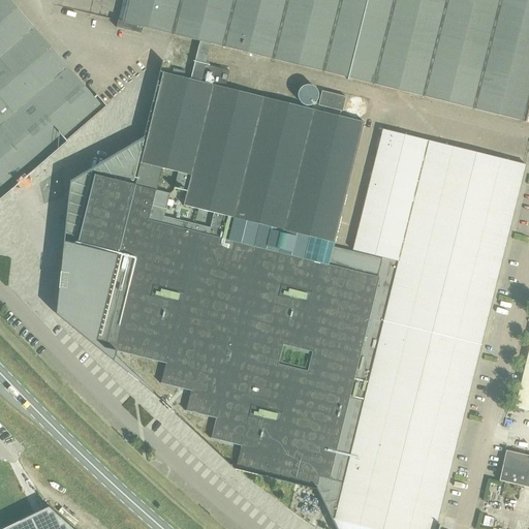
[(0,0),(0,198),(106,106),(97,96),(95,98),(64,62),(9,0),(0,0)]
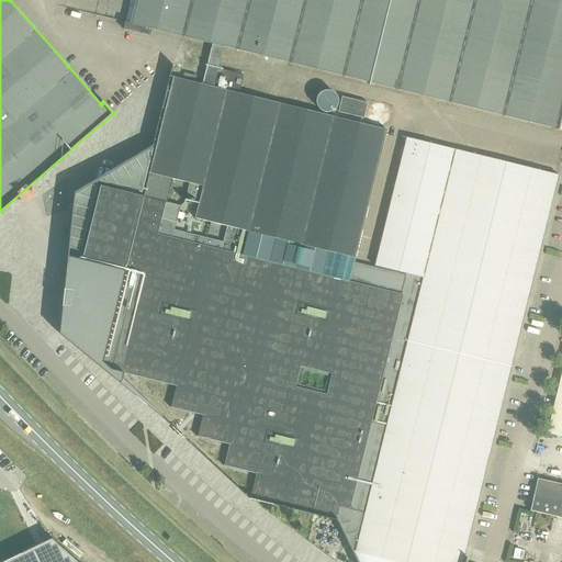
[(561,0),(134,0),(128,23),(124,22),(123,30),(150,36),(152,29),(557,130),(561,107),(561,0)]
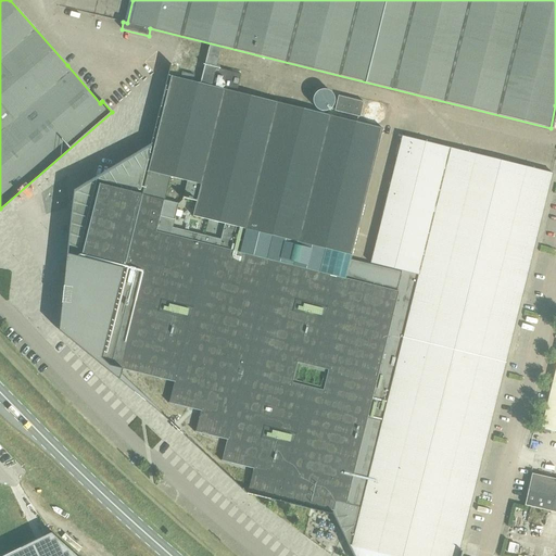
[(61,324),(60,336),(163,415),(174,426),(196,445),(245,493),(247,493),(291,504),(311,509),(333,515),(348,545),(352,553),(353,555),(460,555),(462,552),(459,551),(462,540),(469,509),(472,495),(476,482),(492,419),(506,359),(518,312),(547,196),(553,174),(550,173),(479,155),(446,147),(431,143),(402,136),(371,261),(370,264),(371,264),(386,267),(392,269),(402,272),(401,274),(399,283),(396,291),(394,291),(382,288),(383,282),(379,281),(375,280),(374,282),(373,286),(363,282),(354,281),(346,279),(346,278),(348,270),(351,262),(352,256),(352,255),(352,254),(382,129),(236,93),(241,75),(219,70),(220,66),(216,65),(205,62),(204,66),(200,84),(193,81),(194,75),(182,73),(181,77),(180,79),(179,78),(168,76),(166,83),(154,133),(151,144),(149,153),(149,154),(151,154),(152,155),(151,160),(148,160),(146,166),(142,180),(140,189),(136,189),(134,188),(131,188),(131,189),(130,192),(129,192),(124,190),(122,190),(123,189),(123,186),(118,185),(110,181),(97,179),(86,222),(77,256),(67,254),(61,320),(61,324)]
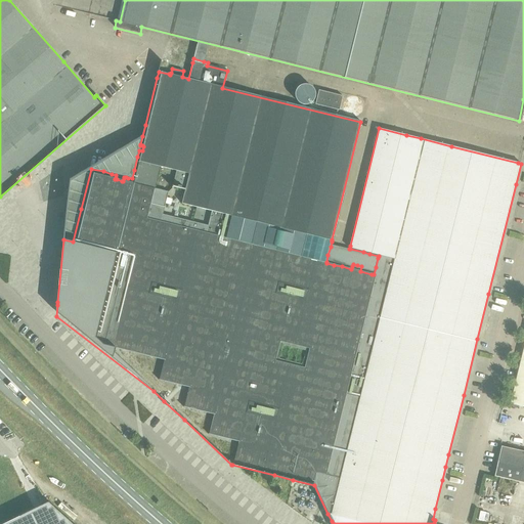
[(296,93),(295,95),(296,97),(296,99),(297,101),(298,103),(300,104),(302,105),(304,105),(306,106),(308,105),(310,105),(311,104),(313,103),(314,101),(315,99),(316,97),(316,95),(316,93),(315,91),(314,90),(313,88),(311,87),(310,86),(308,85),(306,85),(304,85),(302,86),(300,87),(298,88),(297,90),(296,91),(296,93)]
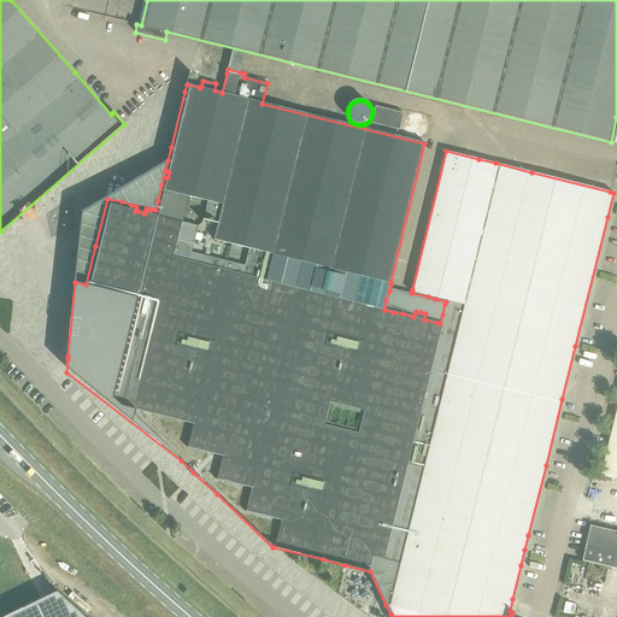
[(404,112),(375,106),(371,123),(399,129),(404,112)]
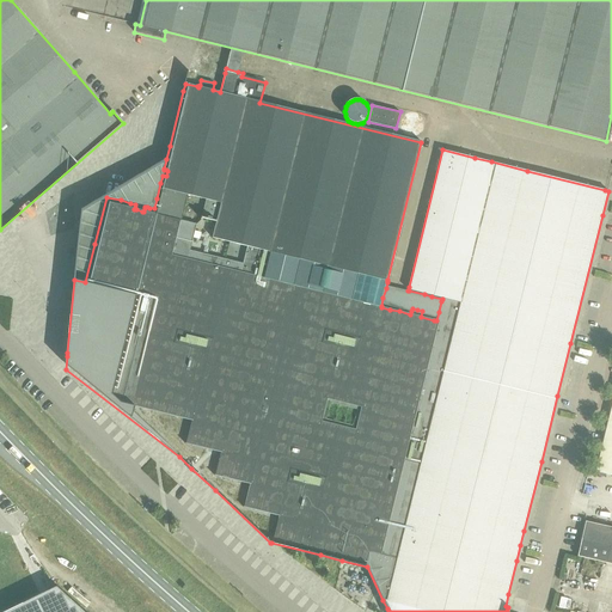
[(423,123),(423,122),(422,118),(420,115),(417,112),(412,112),(409,112),(405,115),(403,118),(402,122),(403,126),(405,129),(408,132),(411,133),(416,133),(420,130),(421,128),(422,127),(423,123)]
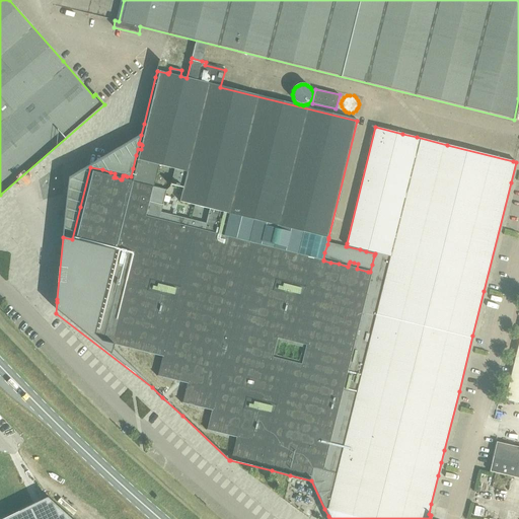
[(518,352),(507,400),(518,403),(518,352)]
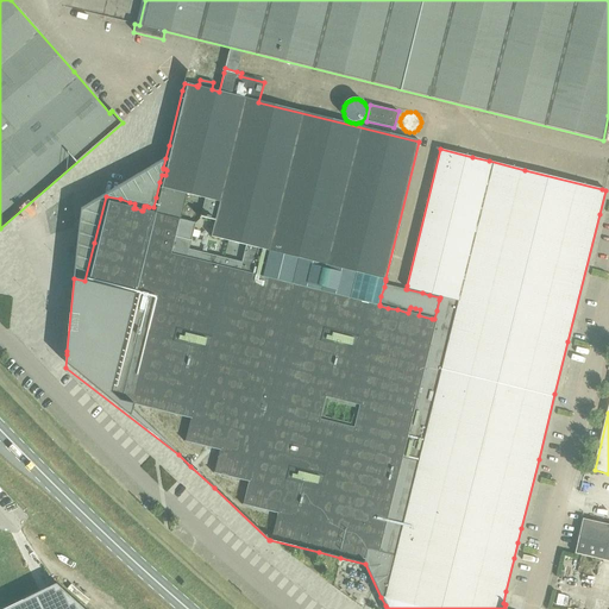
[(608,525),(583,520),(576,553),(575,554),(608,562),(608,525)]
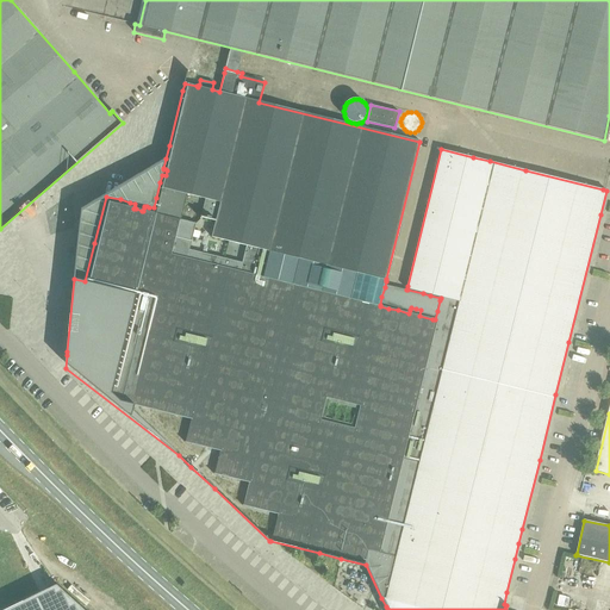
[(85,609),(56,585),(2,609),(85,609)]
